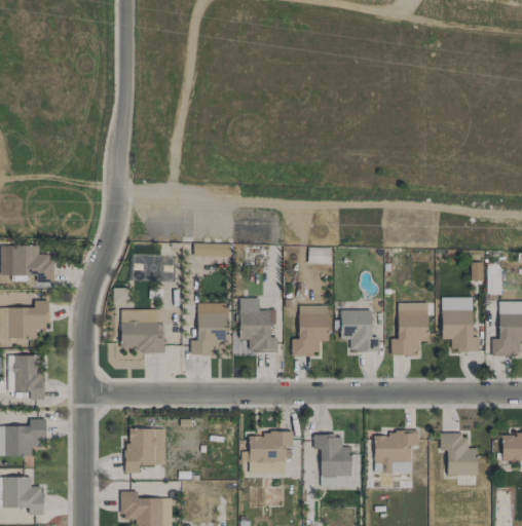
[(231,243),(194,243),(194,257),(231,257),(231,243)]
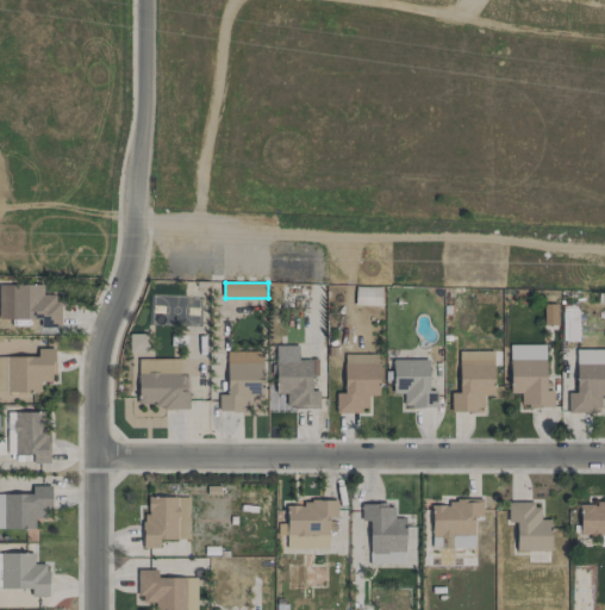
[(63,294),(47,294),(47,285),(2,284),(2,319),(44,319),(44,327),(62,328),(63,294)]
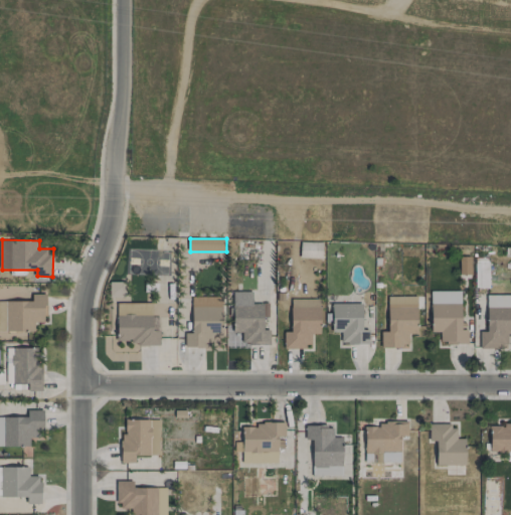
[(324,258),(325,242),(303,241),(303,258),(324,258)]
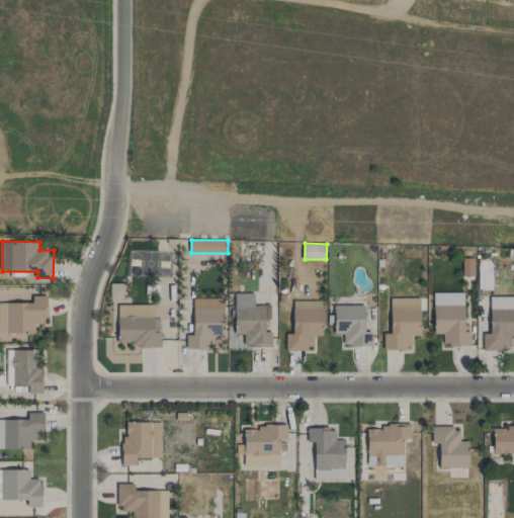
[(476,258),(464,258),(465,276),(476,276),(476,258)]
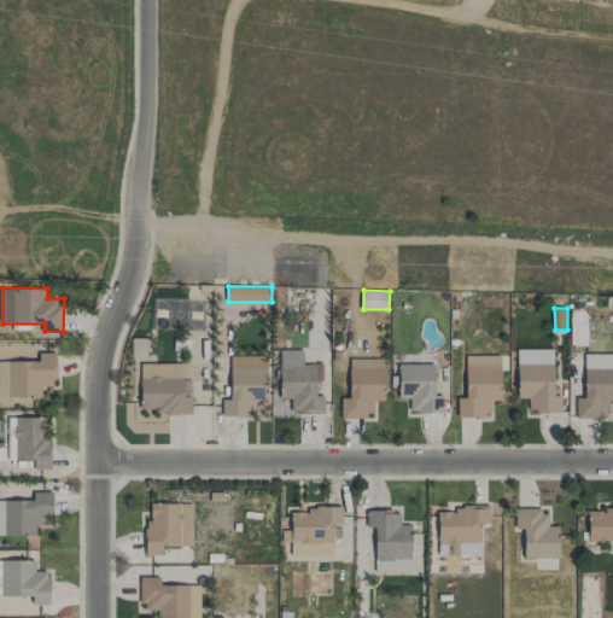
[(573,345),(589,345),(590,314),(573,314),(573,345)]
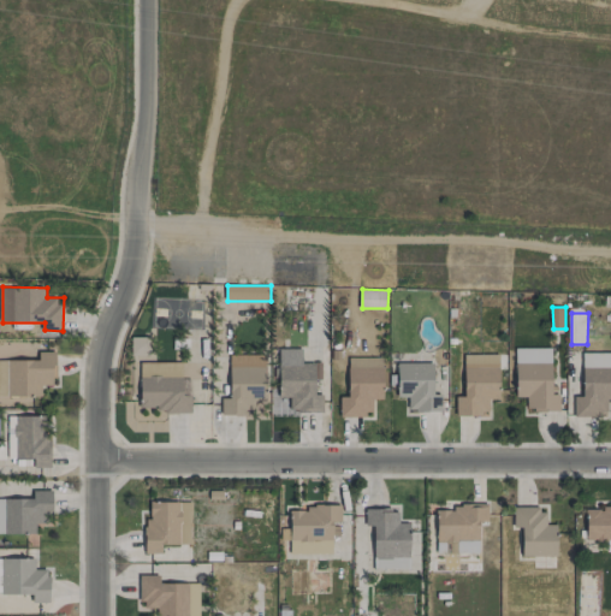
[(153,337),(134,337),(134,355),(153,355),(153,337)]
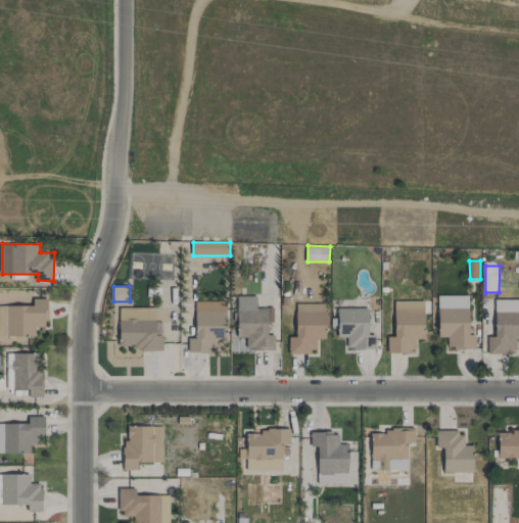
[(277,349),(277,335),(270,335),(270,321),(276,321),(275,307),(258,307),(258,295),(238,295),(238,337),(249,337),(249,349),(277,349)]
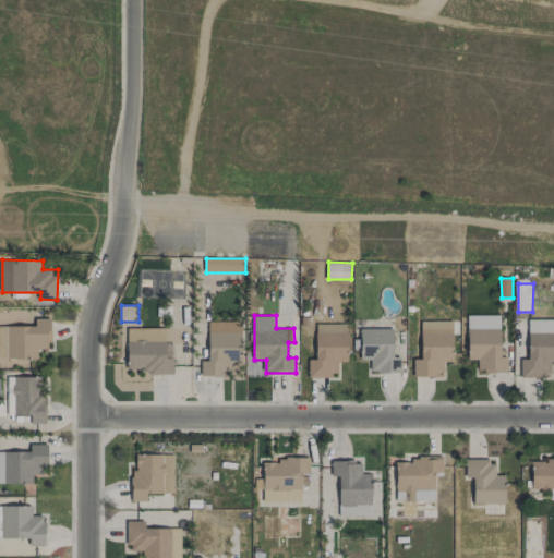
[(502,315),(469,315),(469,360),(479,360),(479,373),(509,372),(509,356),(503,356),(502,315)]
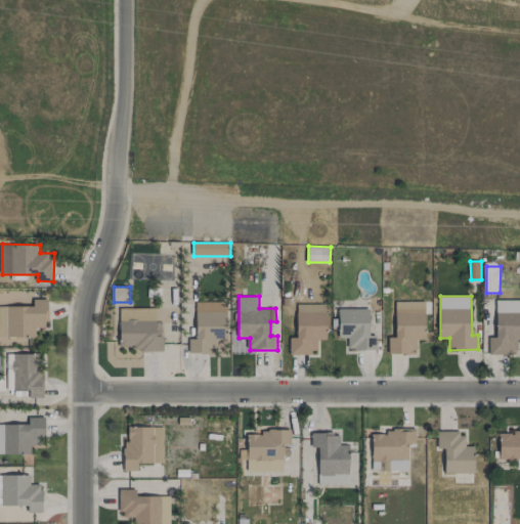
[(35,306),(0,306),(0,336),(38,337),(38,328),(49,328),(49,299),(35,299),(35,306)]
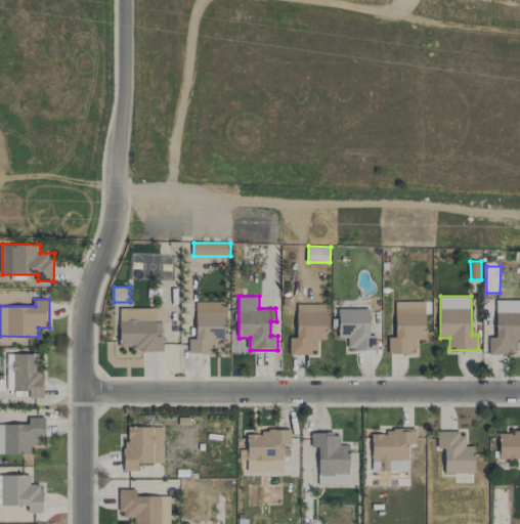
[(427,302),(397,301),(397,339),(391,339),(391,353),(419,353),(419,339),(427,339),(427,302)]
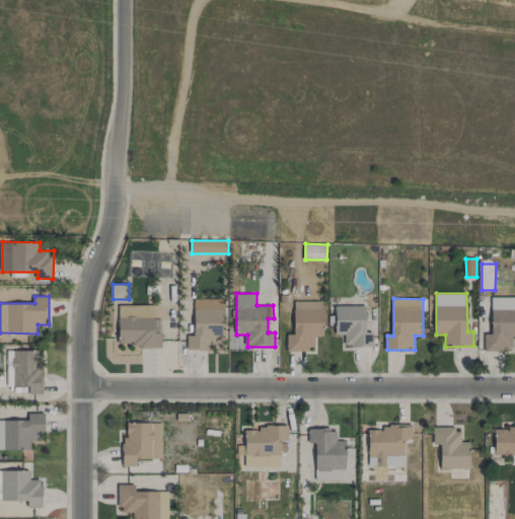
[(493,334),(487,334),(487,350),(514,350),(514,337),(514,298),(493,298),(493,334)]
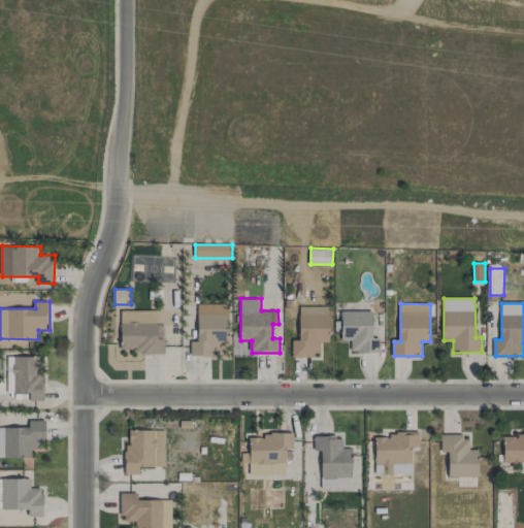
[(331,342),(330,306),(300,306),(300,340),(294,340),(294,357),(322,356),(322,342),(331,342)]
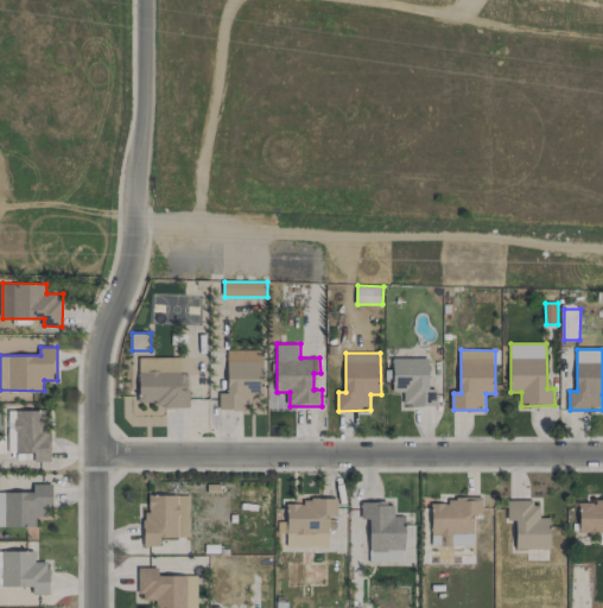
[(191,406),(191,374),(182,374),(182,358),(164,358),(164,368),(158,368),(158,360),(140,360),(140,406),(191,406)]
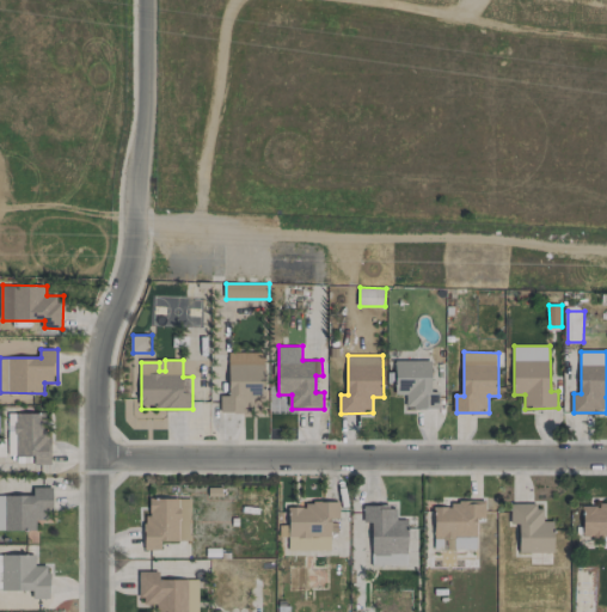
[(433,360),(398,361),(399,395),(408,395),(408,410),(441,409),(441,391),(433,391),(433,360)]
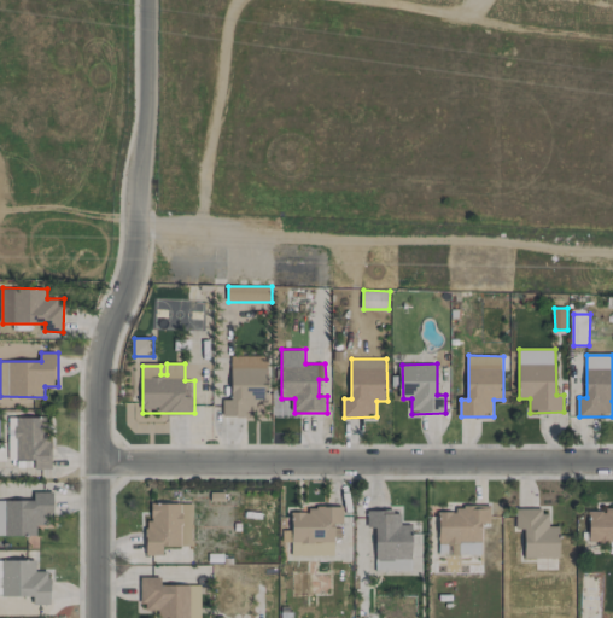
[(269,402),(269,368),(233,368),(232,400),(226,400),(226,415),(258,417),(258,401),(269,402)]
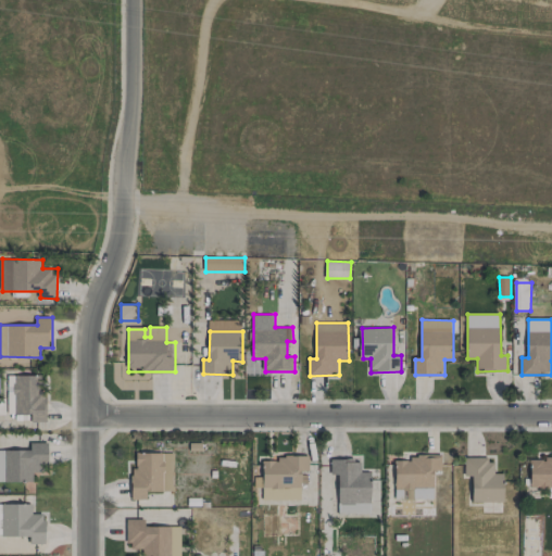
[(48,421),(48,392),(44,392),(42,375),(15,376),(15,414),(32,414),(33,421),(48,421)]
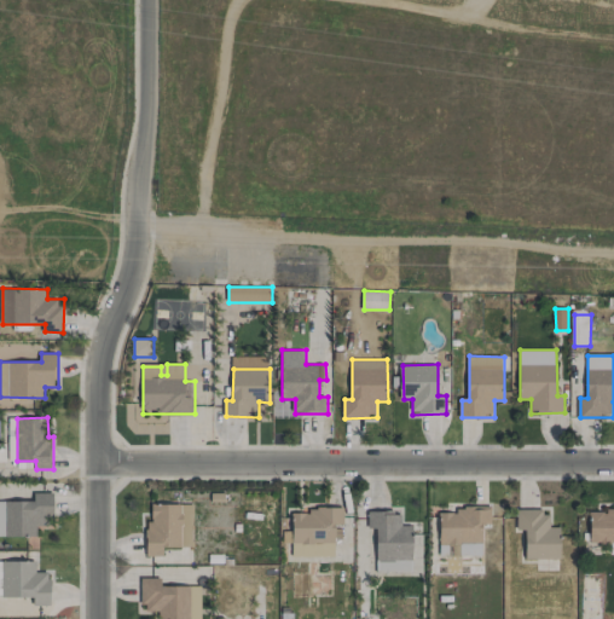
[(35,501),(0,501),(0,536),(39,536),(39,525),(54,525),(54,493),(35,493),(35,501)]
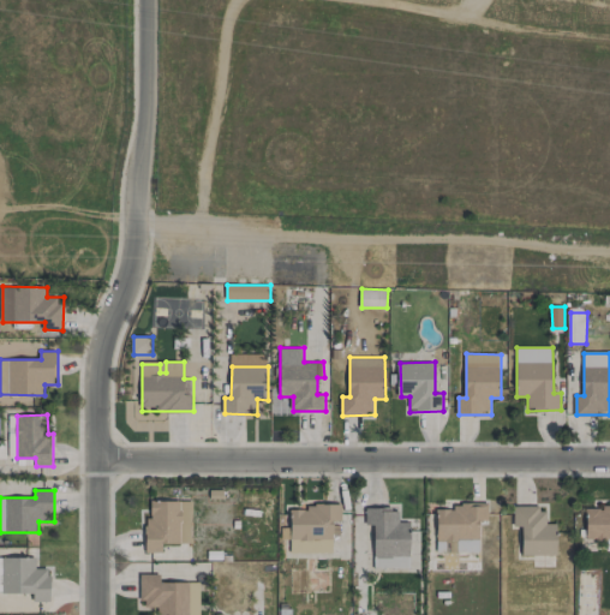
[(195,501),(149,501),(149,553),(163,553),(163,543),(195,544),(195,501)]
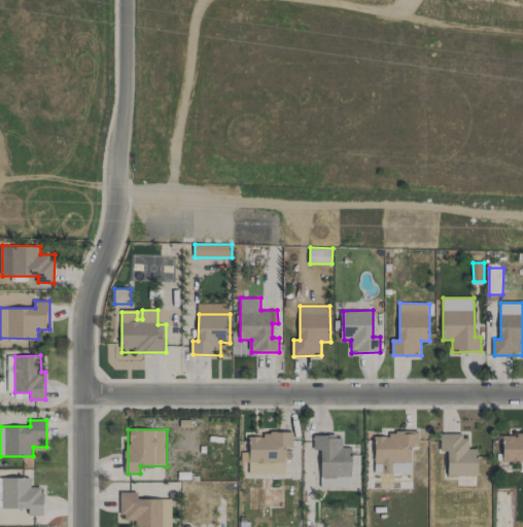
[(503,462),(522,461),(522,432),(503,433),(503,462)]
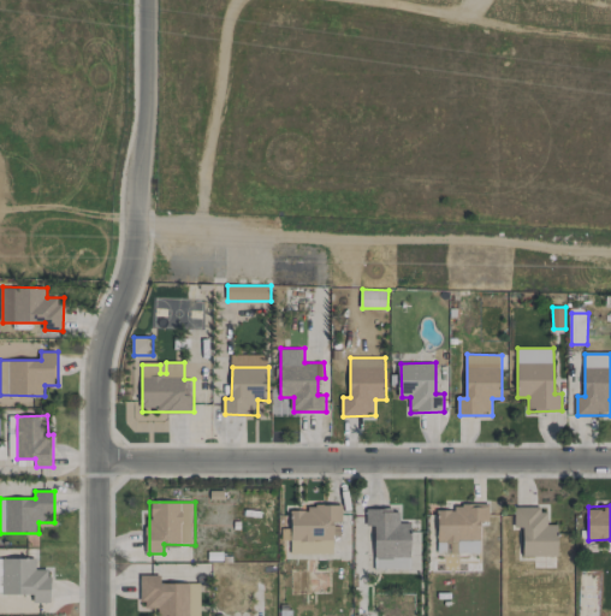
[(292,554),(334,552),(334,522),(344,522),(344,507),(292,507),(292,554)]
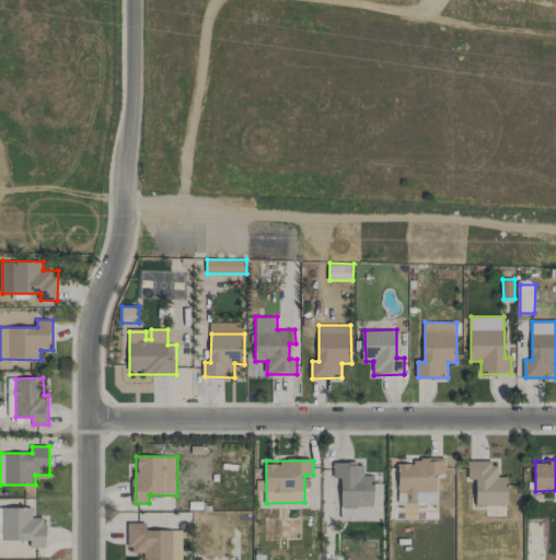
[(400,461),(400,493),(408,493),(407,502),(438,503),(438,475),(446,475),(447,461),(400,461)]
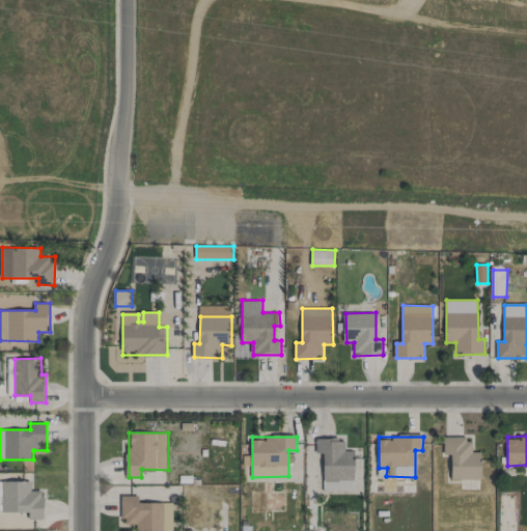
[(445,438),(445,455),(451,455),(451,480),(482,479),(482,452),(473,452),(473,437),(445,438)]
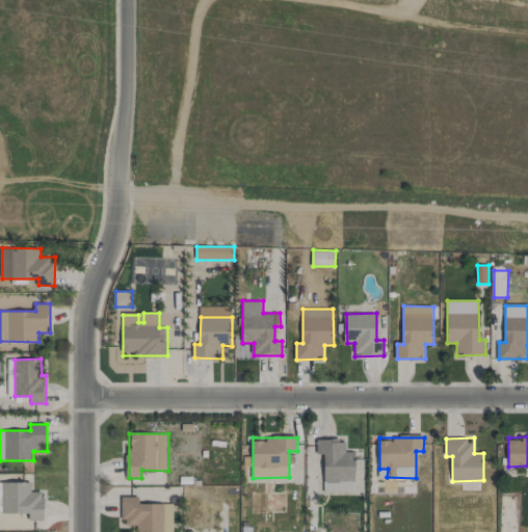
[(357,491),(357,451),(347,451),(347,440),(318,440),(318,454),(325,454),(325,491),(357,491)]
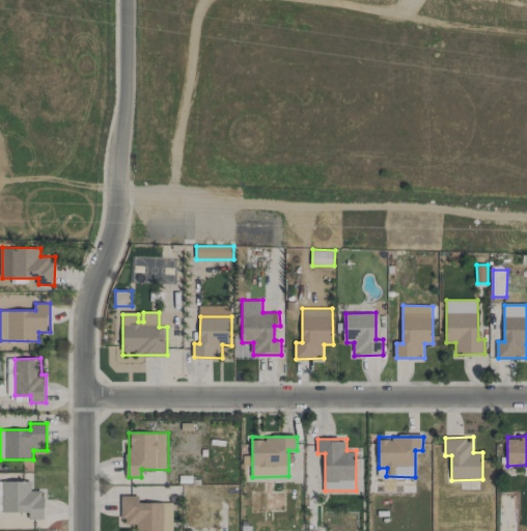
[(45,519),(44,491),(32,491),(32,481),(0,480),(0,512),(30,511),(30,519),(45,519)]
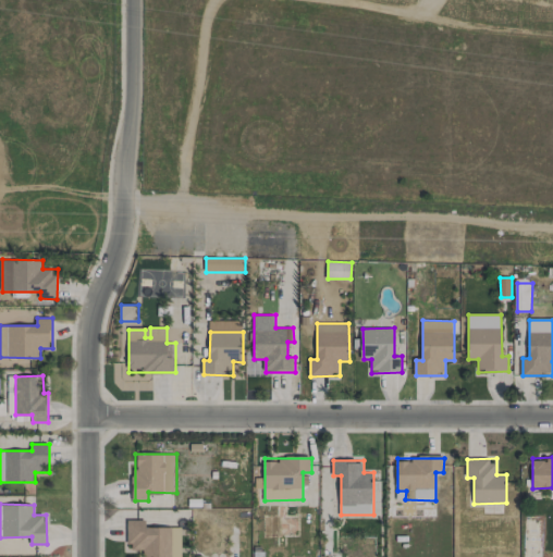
[(182,527),(146,528),(146,520),(130,520),(130,549),(146,549),(145,556),(176,556),(183,556),(182,527)]
